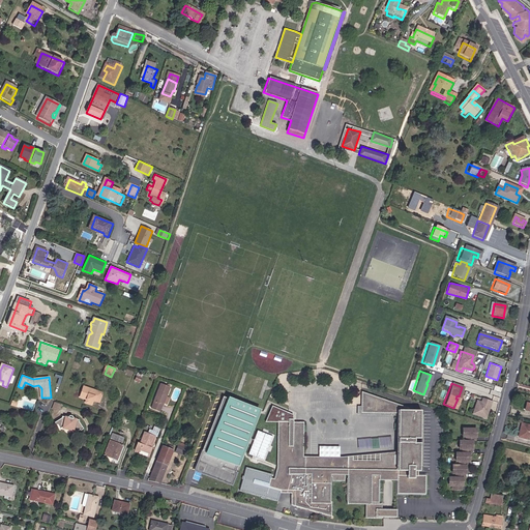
[(152,409),(160,412),(167,396),(168,396),(171,388),(162,384),(152,409)]
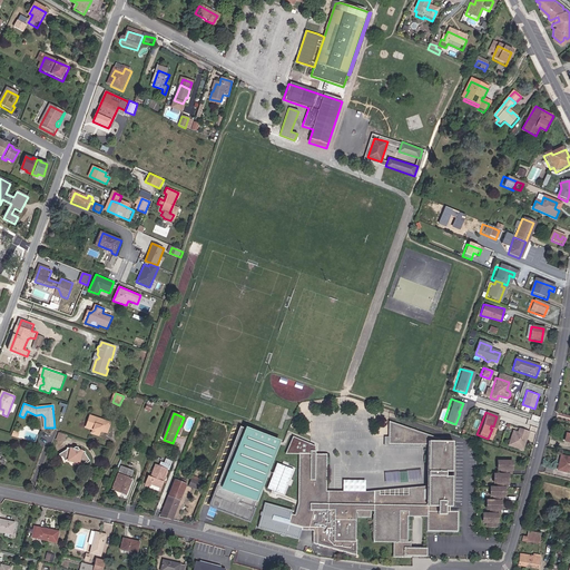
[(104,430),(107,432),(110,423),(90,416),(87,429),(95,431),(94,434),(99,436),(101,430),(104,430)]
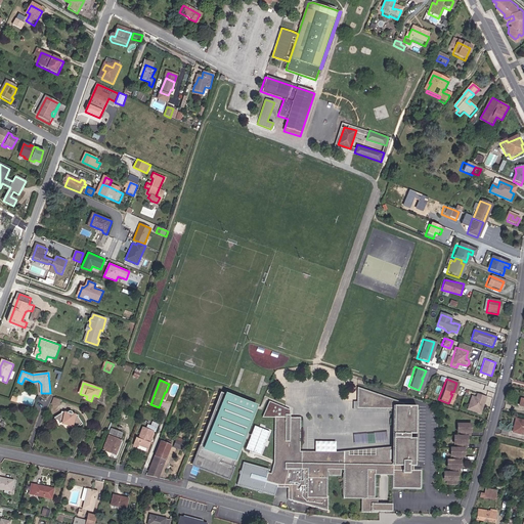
[(265,400),(258,417),(272,417),(271,463),(268,474),(266,473),(267,470),(242,462),(234,485),(272,496),(276,486),(287,486),(286,499),(325,510),(325,498),(323,498),(323,472),(326,471),(326,476),(338,476),(338,470),(341,470),(341,498),(359,498),(358,513),(375,513),(375,511),(391,512),(391,504),(376,503),(376,497),(373,498),(374,475),(390,475),(390,488),(419,488),(420,470),(411,470),(411,437),(404,436),(404,433),(411,433),(411,404),(403,404),(403,403),(355,386),(355,408),(388,408),(388,441),(388,446),(335,451),(313,451),(299,451),(298,417),(288,417),(288,415),(287,415),(287,409),(265,400)]
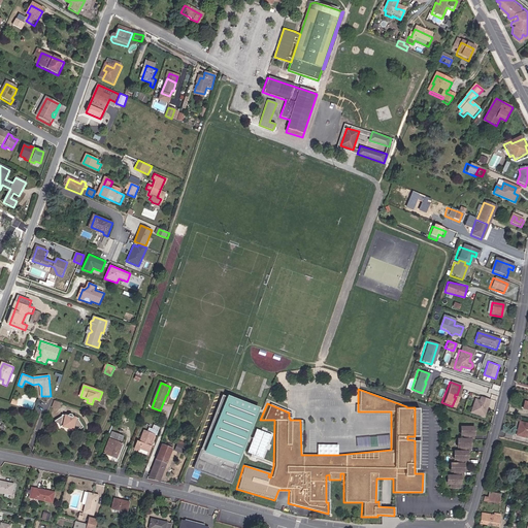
[(476,414),(482,396),(473,393),(472,397),(467,396),(464,405),(469,406),(467,410),(476,414)]
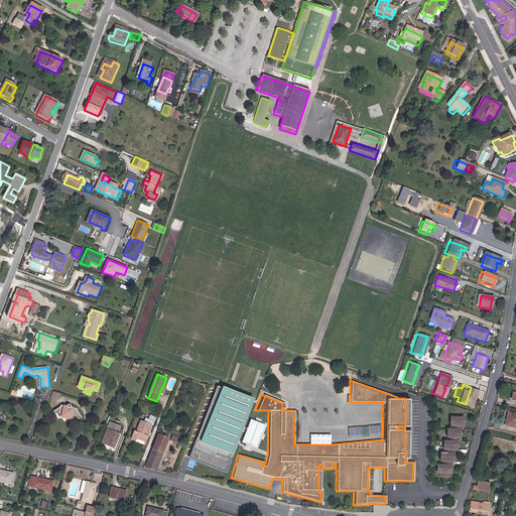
[(220,385),(194,450),(197,453),(197,450),(201,452),(197,460),(225,472),(230,459),(254,399),(220,385)]
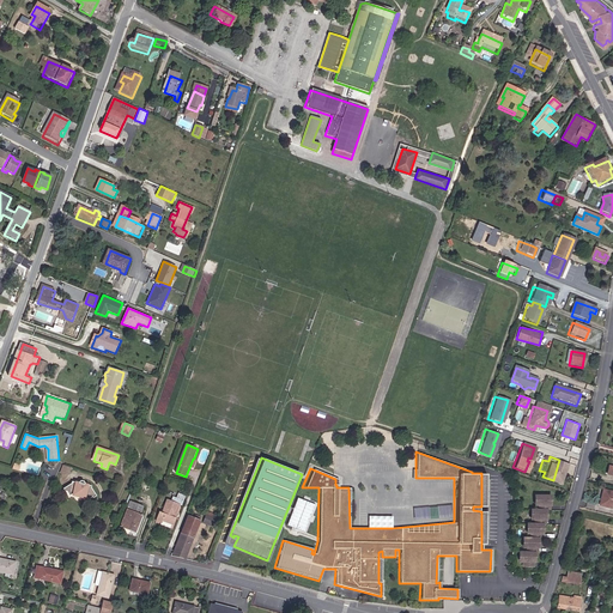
[(89,503),(97,498),(91,490),(92,487),(86,485),(86,484),(84,481),(83,481),(80,484),(74,481),(73,485),(64,491),(68,498),(74,495),(85,497),(89,503)]
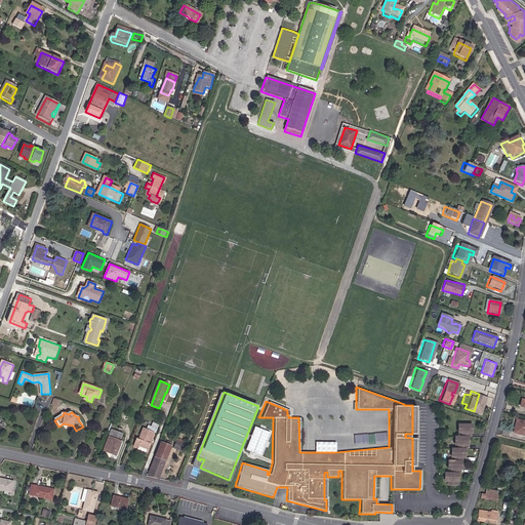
[(513,431),(524,433),(524,420),(516,419),(513,431)]
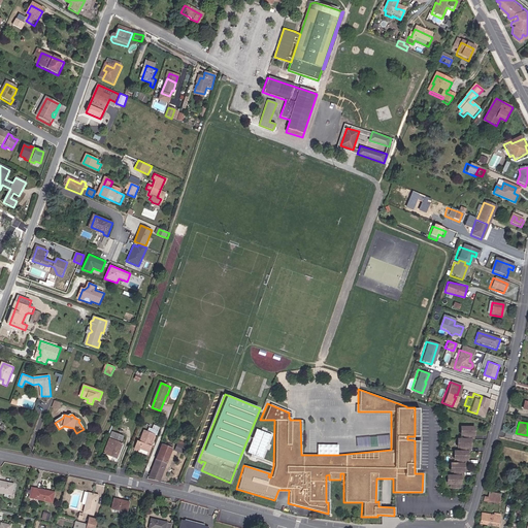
[(153,446),(152,446),(156,434),(157,434),(160,426),(155,424),(153,428),(150,427),(149,431),(145,430),(140,441),(138,440),(135,449),(139,451),(138,453),(146,456),(149,452),(151,452),(153,446)]
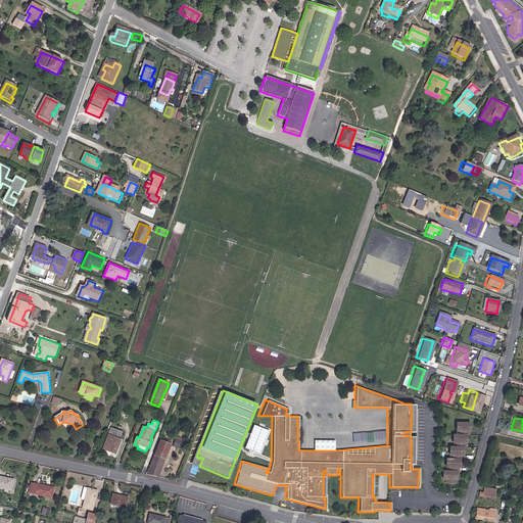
[(463,431),(464,431),(464,427),(462,427),(461,423),(449,424),(449,428),(452,428),(453,432),(454,432),(454,436),(460,435),(462,435),(463,435),(463,431)]
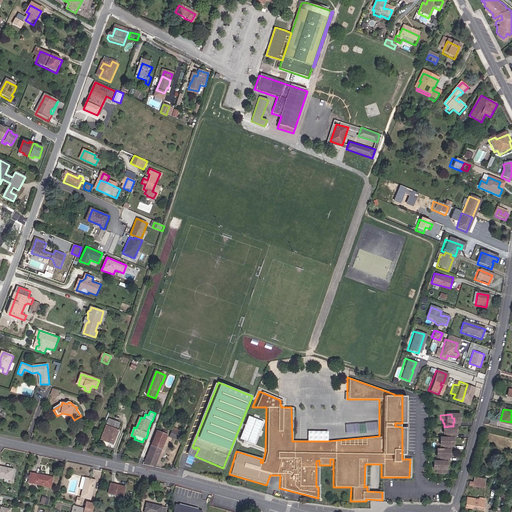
[(248,415),(241,439),(257,444),(264,420),(248,415)]
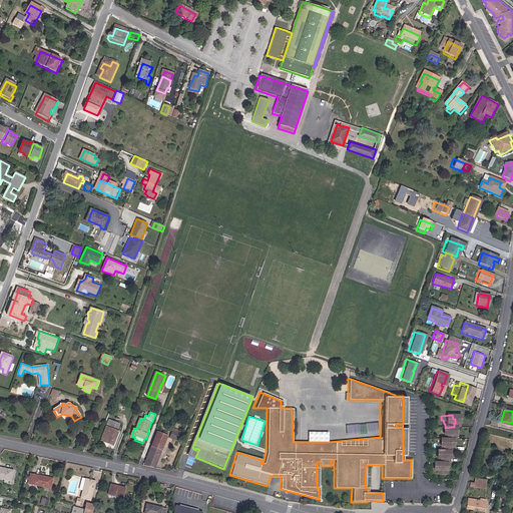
[(101,441),(113,446),(120,431),(118,431),(121,424),(111,419),(101,441)]
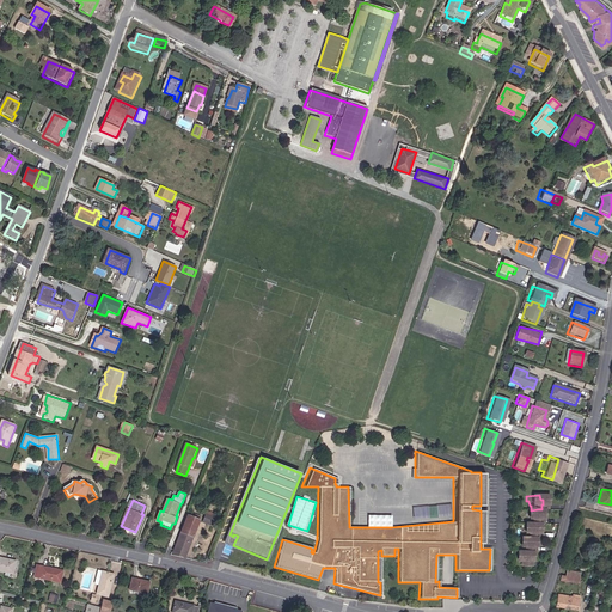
[(453,515),(451,502),(412,507),(414,521),(453,515)]
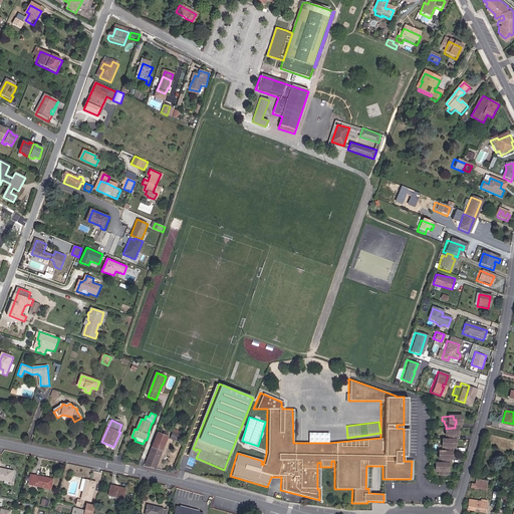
[(454,437),(455,437),(454,432),(452,432),(452,428),(446,429),(441,429),(441,433),(443,433),(443,437),(444,437),(444,441),(449,441),(451,441),(454,440),(454,437)]
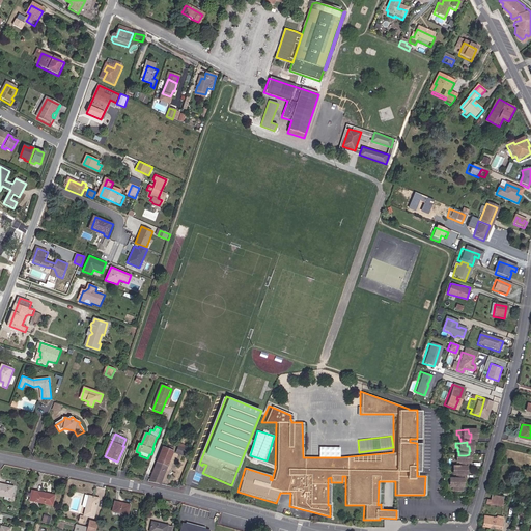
[(339,457),(339,447),(317,447),(317,457),(339,457)]
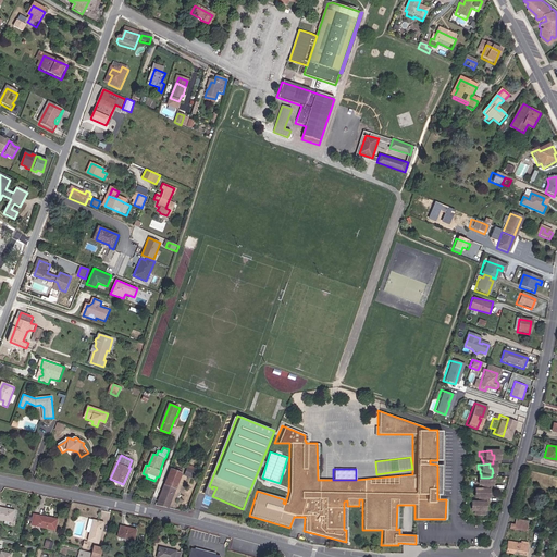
[(158,504),(168,508),(182,474),(171,470),(158,504)]
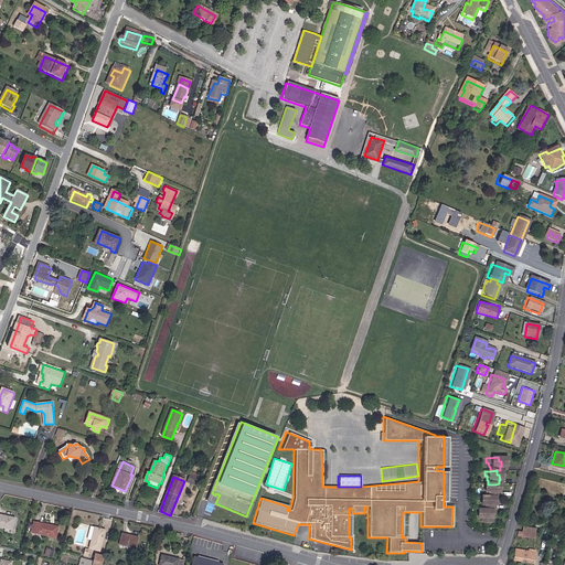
[(496,493),(496,488),(493,488),(493,484),(488,484),(481,484),(481,490),(483,490),(483,493),(484,493),(484,499),(490,499),(492,499),(496,499),(496,493)]
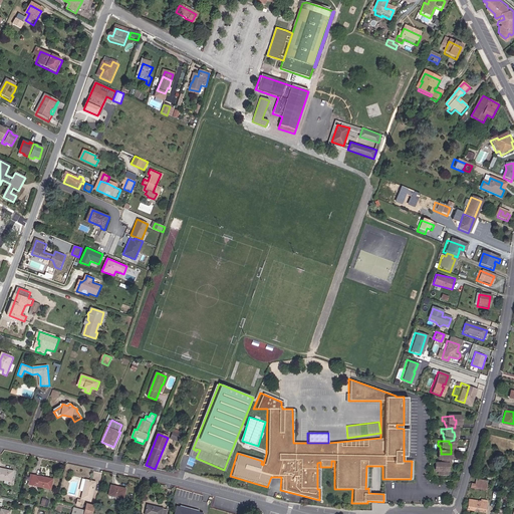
[(190,456),(196,458),(200,450),(196,449),(196,451),(193,449),(190,456)]
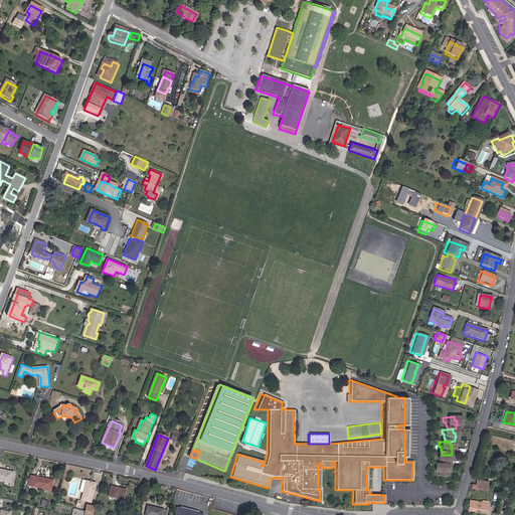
[(449,463),(449,459),(447,459),(447,455),(442,455),(436,455),(436,460),(438,460),(438,464),(439,464),(440,468),(444,467),(446,467),(449,467),(449,463)]
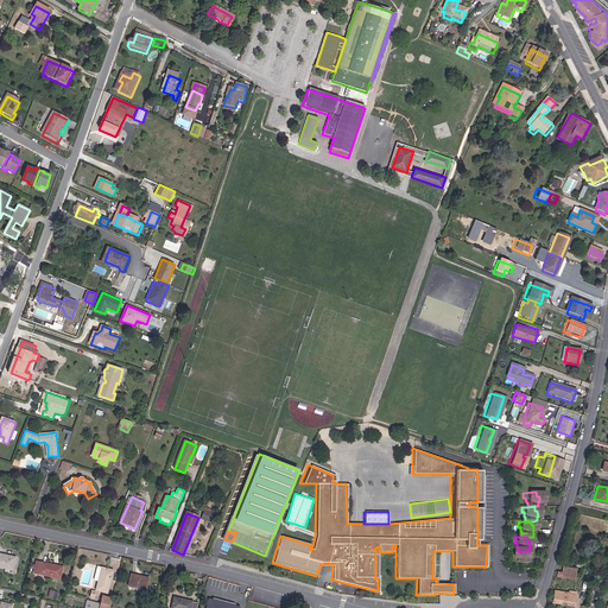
[(0,564),(16,568),(18,556),(0,551),(0,564)]
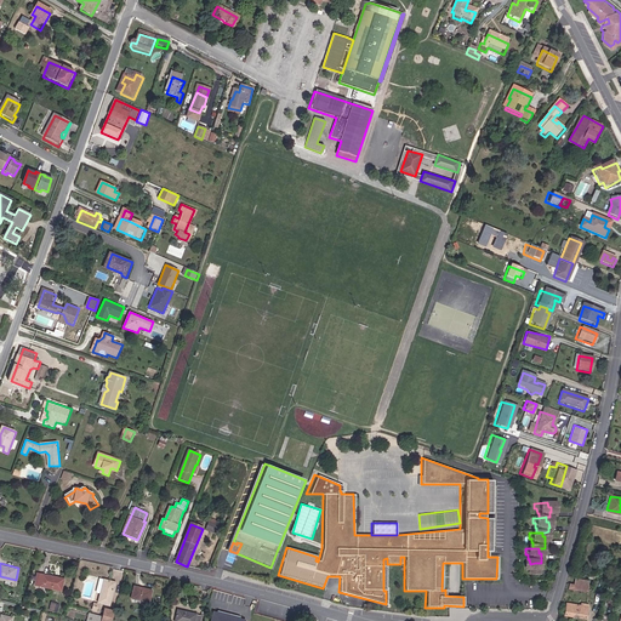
[(537,573),(539,573),(537,568),(535,568),(535,563),(530,564),(522,564),(522,570),(524,569),(524,574),(527,574),(527,579),(537,577),(537,573)]
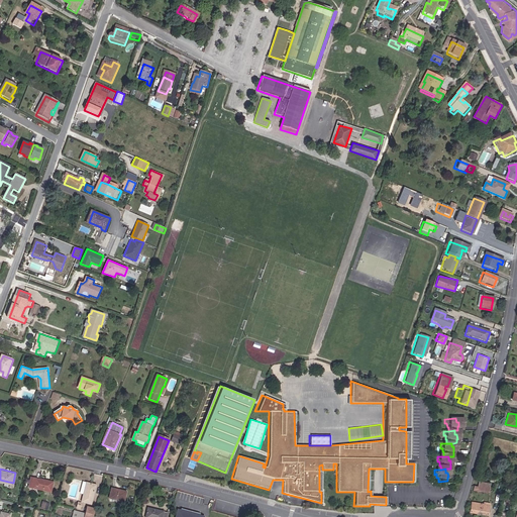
[(31,487),(53,492),(55,483),(33,477),(31,487)]
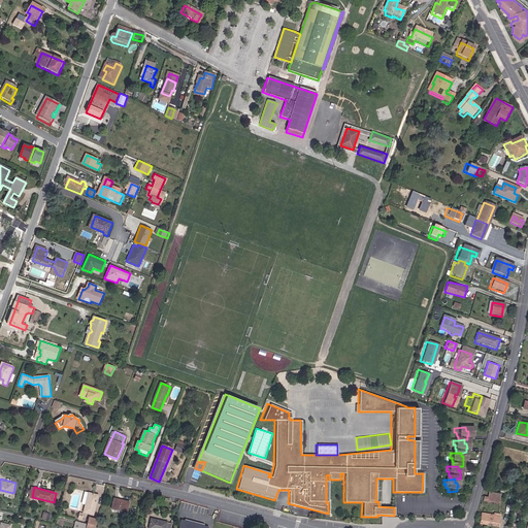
[(481,495),(495,497),(496,489),(486,487),(485,492),(482,492),(481,495)]
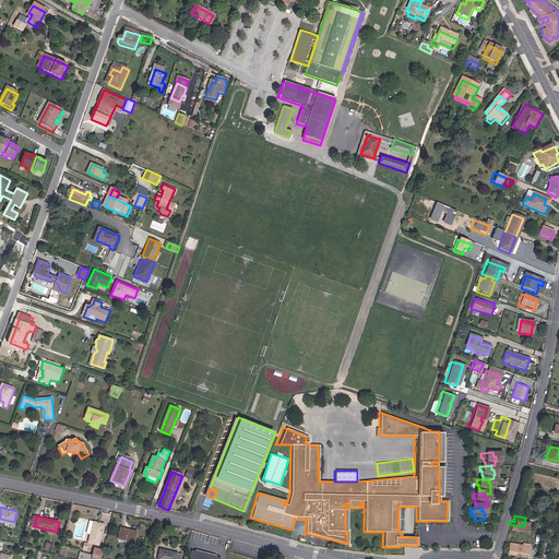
[(100,544),(106,523),(91,520),(90,526),(94,527),(90,542),(100,544)]
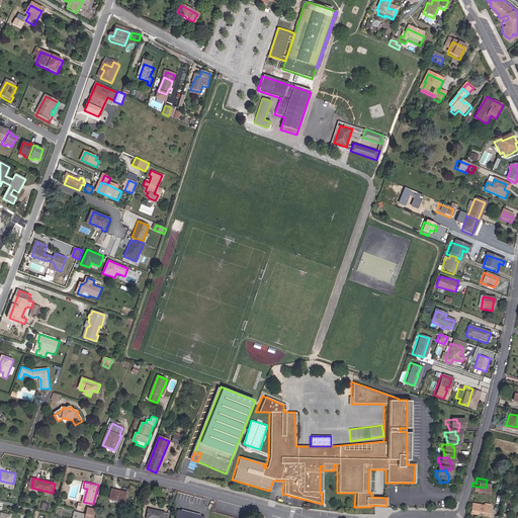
[(110,499),(124,503),(127,493),(112,489),(110,499)]
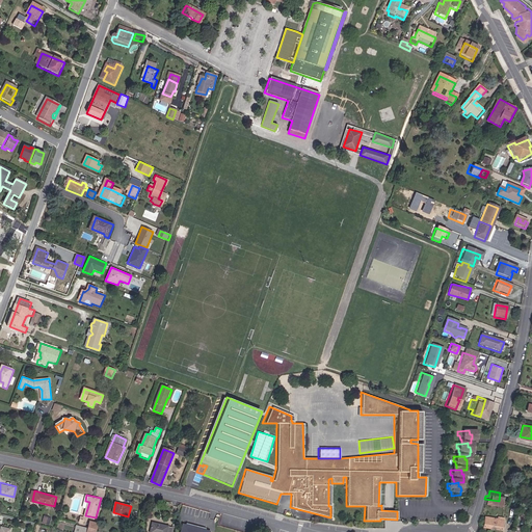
[(479,523),(498,526),(500,514),(482,511),(479,523)]
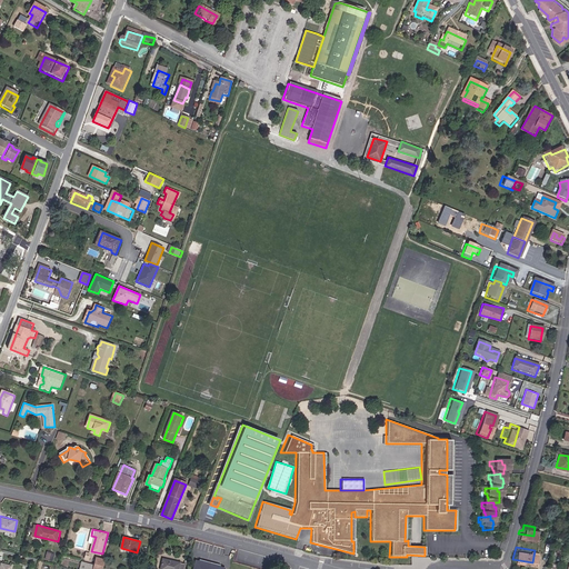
[(48,551),(46,559),(53,561),(56,552),(48,551)]
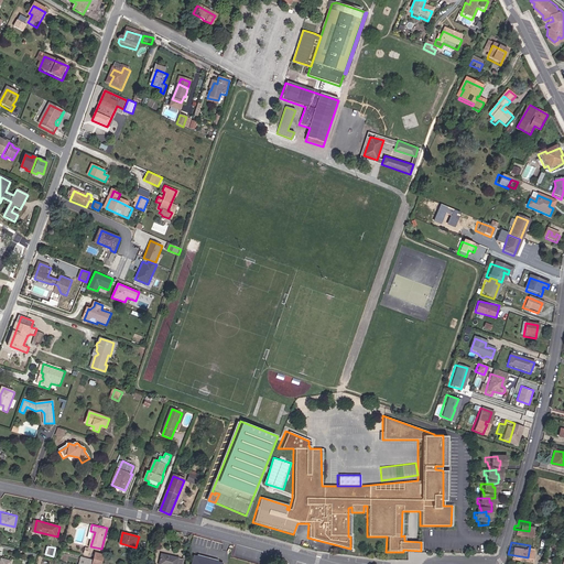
[(160,563),(177,563),(179,560),(163,554),(160,563)]
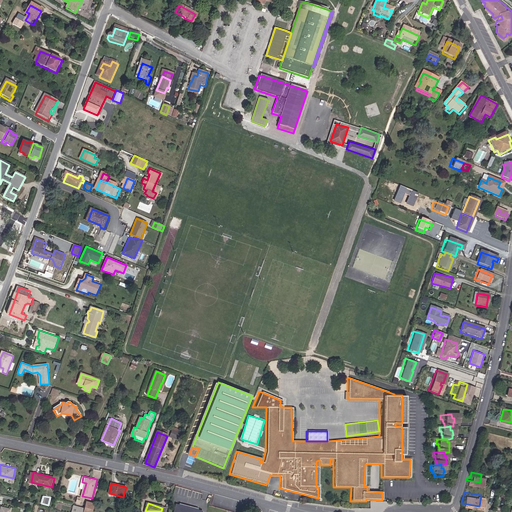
All buildings are outlined.
